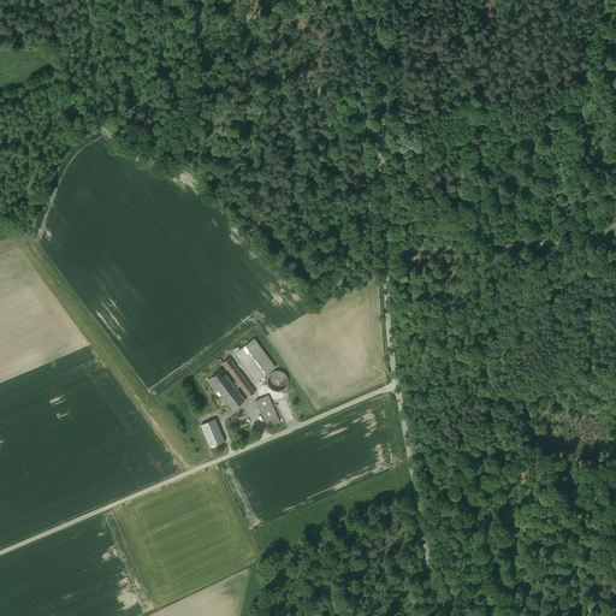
[(254,338),(235,353),(256,381),(276,367),(254,338)]
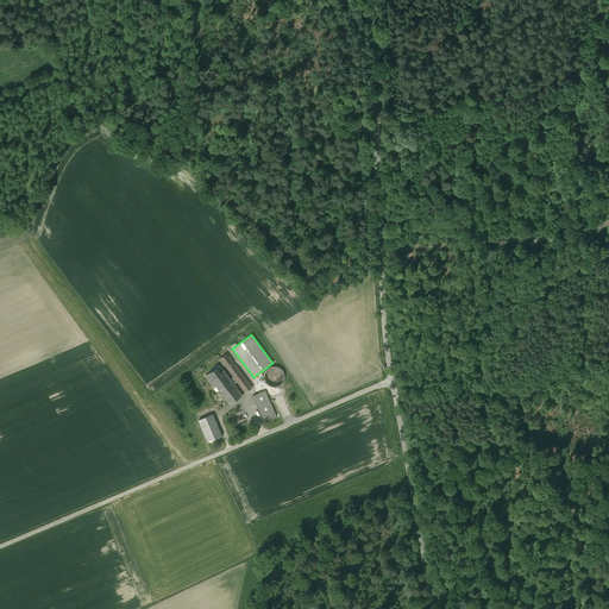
[(227,353),(220,358),(223,363),(233,376),(237,381),(245,393),(252,388),(227,353)]
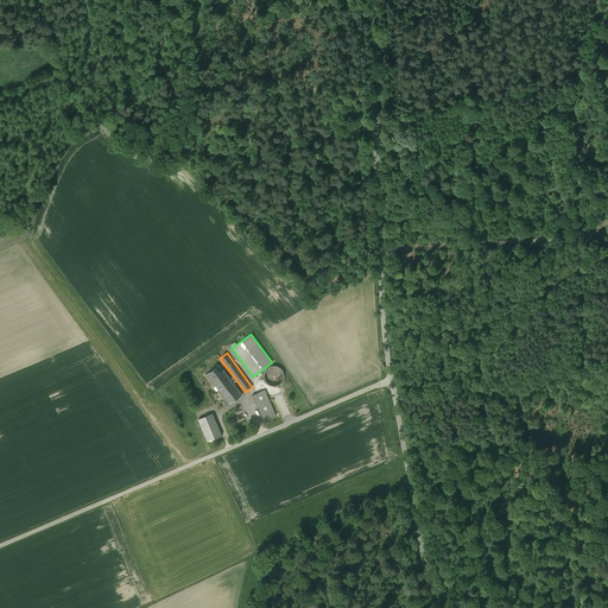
[(271,366),(268,368),(266,371),(264,373),(264,377),(265,380),(267,384),(270,385),(273,386),(277,386),(279,384),(283,381),(284,379),(284,375),(283,372),(280,369),(278,367),(274,366),(271,366)]
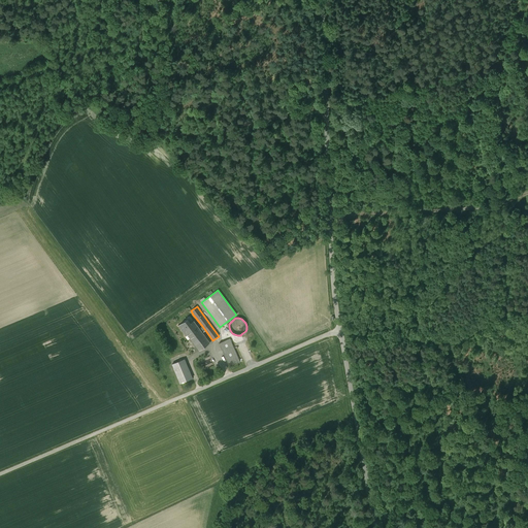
[(205,330),(202,326),(199,329),(194,321),(190,323),(187,319),(178,325),(185,333),(186,332),(199,351),(209,342),(202,333),(205,330)]
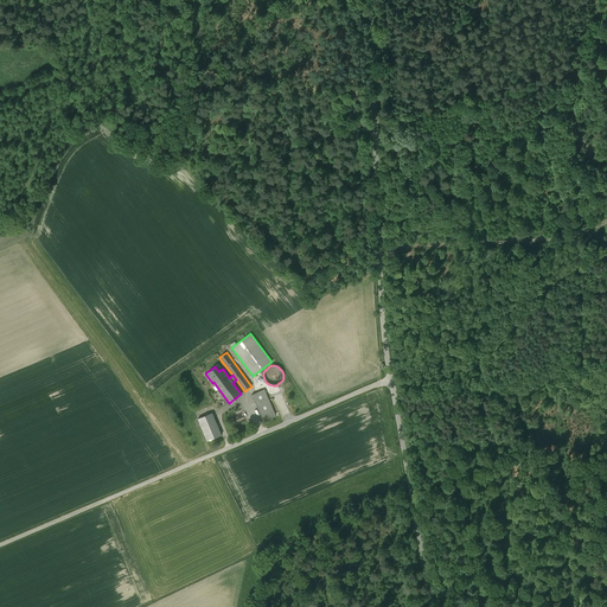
[(263,389),(251,395),(263,421),(276,416),(263,389)]
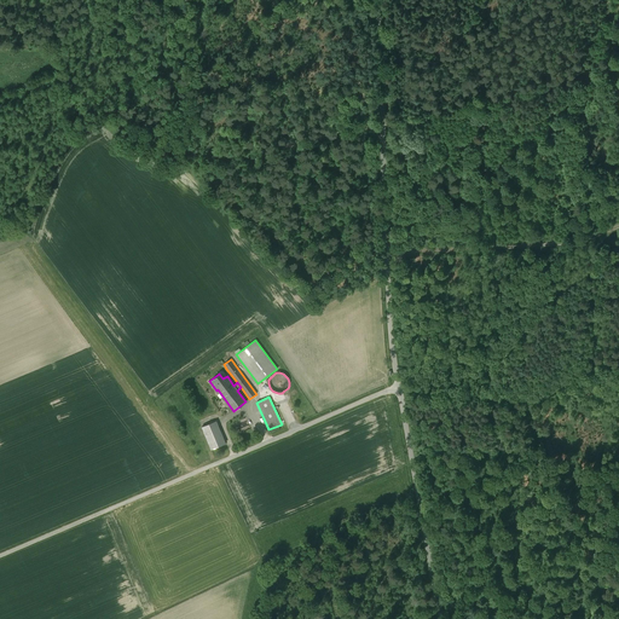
[(247,427),(247,426),(249,424),(247,418),(235,422),(237,428),(243,426),(243,428),(247,427)]
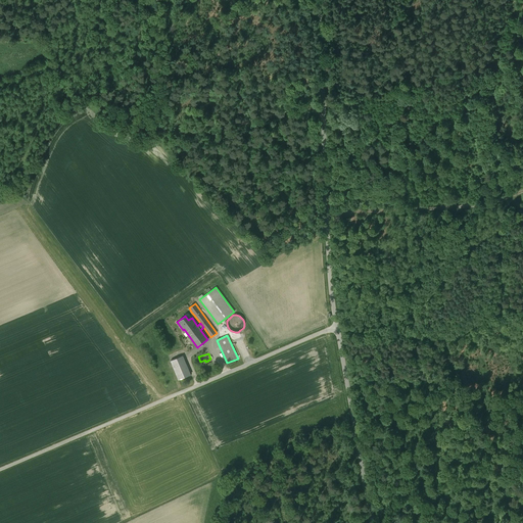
[(182,355),(171,361),(179,379),(190,375),(182,355)]
